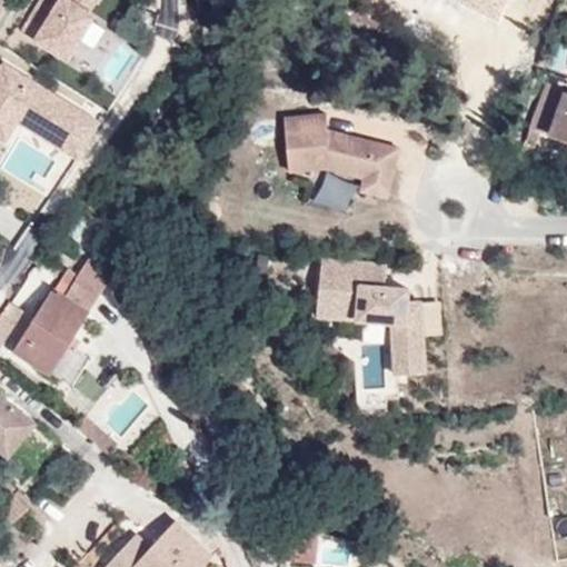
[(58,0),(31,42),(66,63),(106,0),(58,0)]
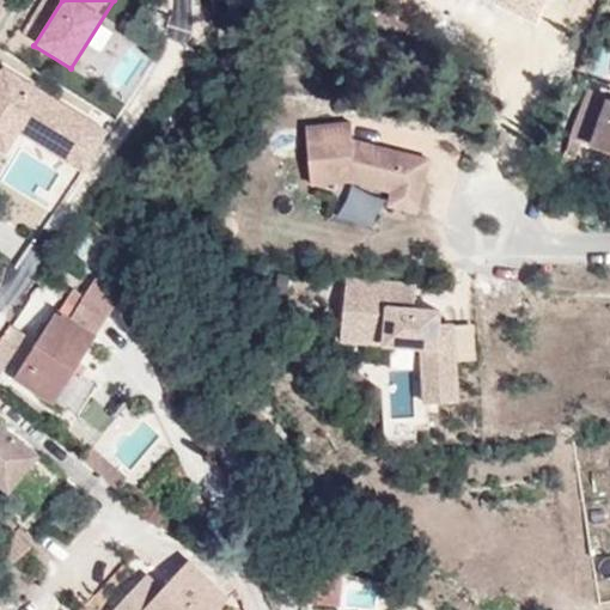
[(0,134),(79,181),(109,129),(0,66),(0,134)]
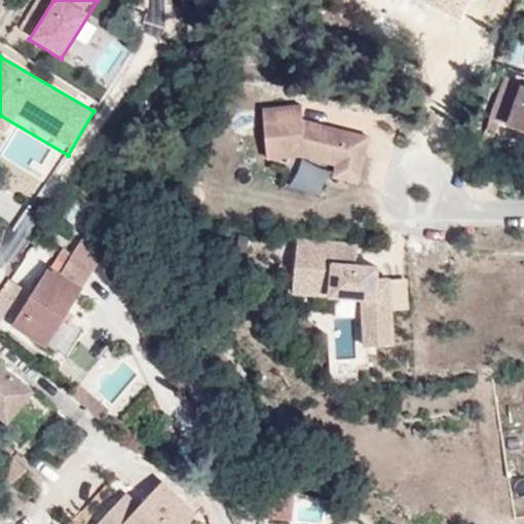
[(523,126),(523,83),(503,77),(487,125),(495,128),(500,118),(523,126)]
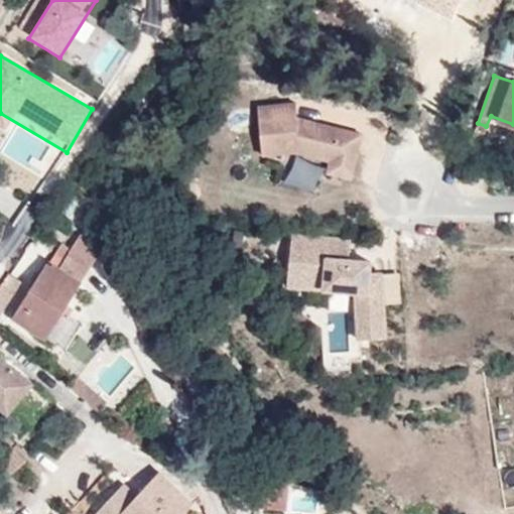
[(294,100),(255,103),(259,156),(291,153),(324,160),(325,172),(348,177),(352,177),(363,130),(295,115),(294,100)]
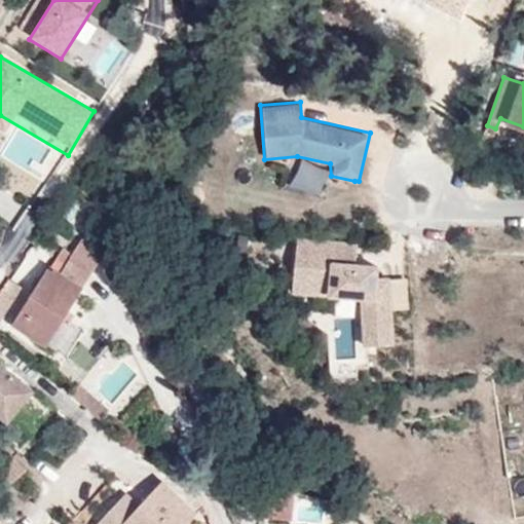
[(296,159),(290,187),(321,195),(328,166),(296,159)]
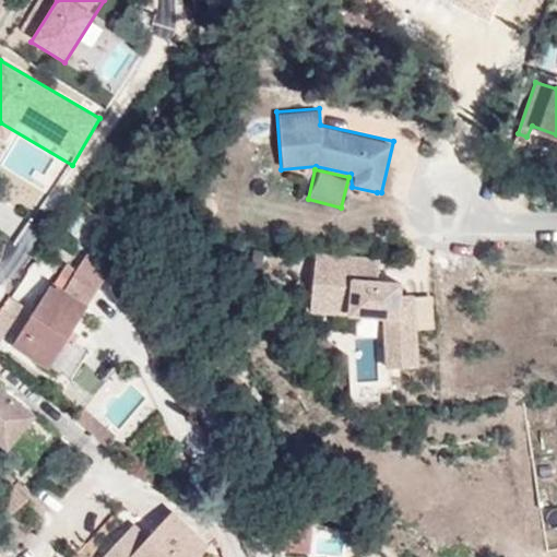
[(383,369),(416,369),(417,286),(377,285),(377,253),(311,252),(311,316),(383,317),(383,369)]
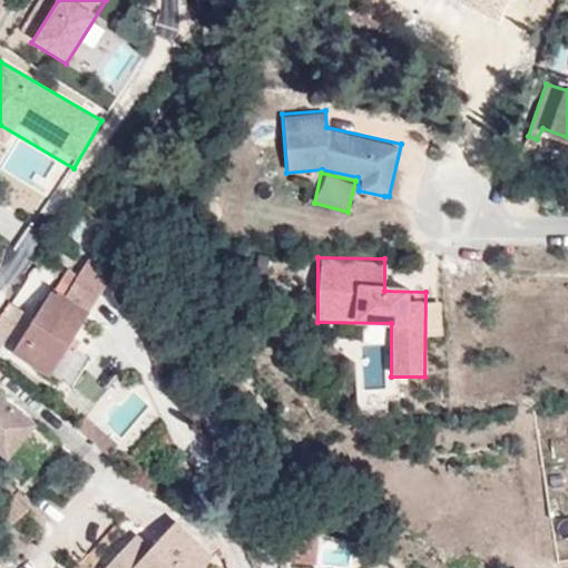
[(70,389),(89,359),(68,345),(100,296),(77,281),(71,286),(60,281),(16,351),(70,389)]
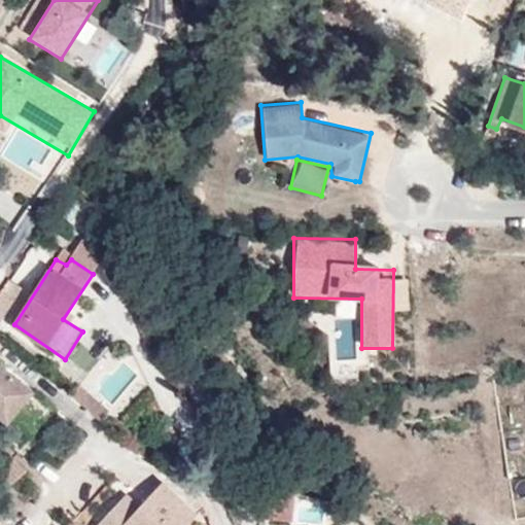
[(11,303),(20,289),(9,282),(0,295),(11,303)]
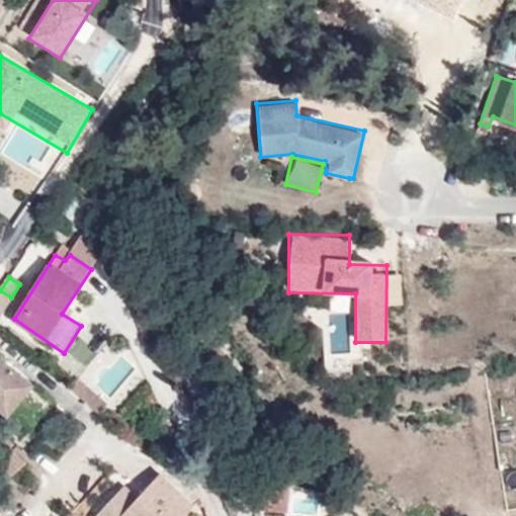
[(33,387),(0,359),(0,409),(8,416),(33,387)]
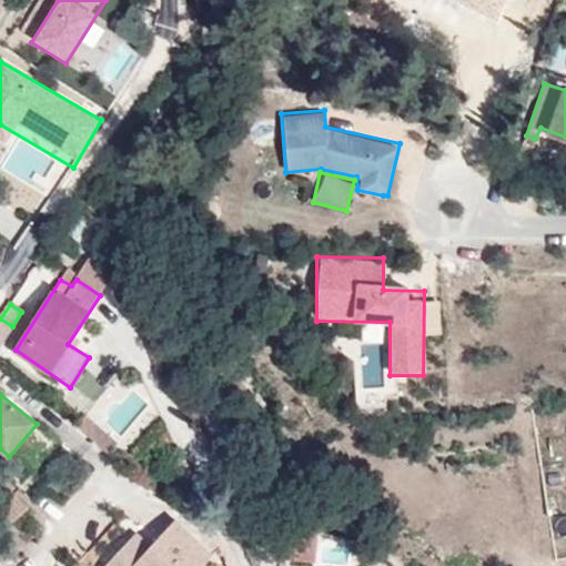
[(88,432),(119,458),(127,450),(95,423),(88,432)]
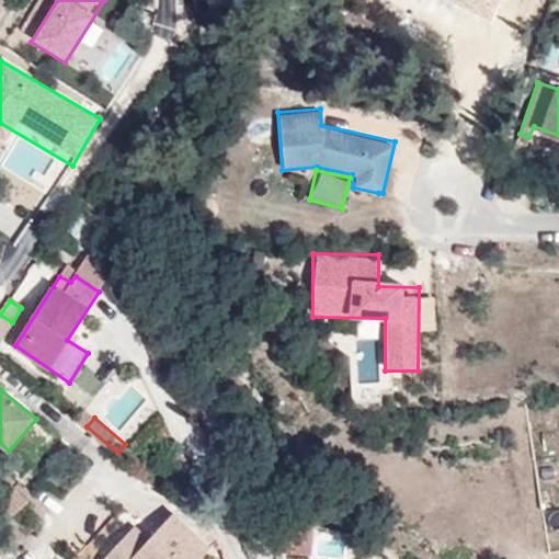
[(12,486),(0,498),(0,505),(12,517),(30,501),(12,486)]
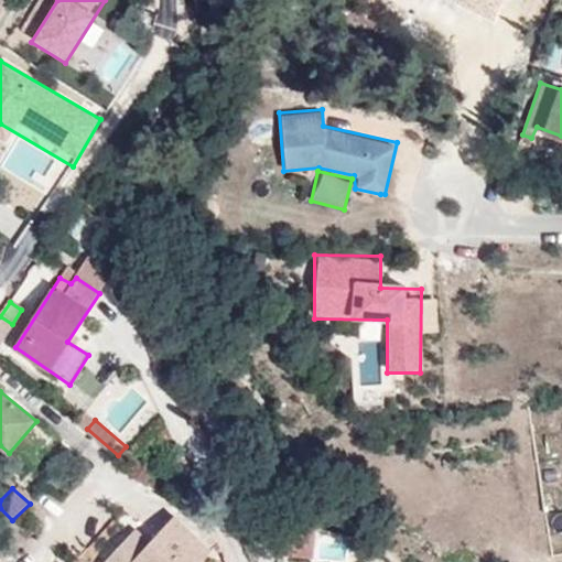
[(201,561),(215,548),(176,512),(152,539),(131,561),(117,548),(104,561),(201,561)]
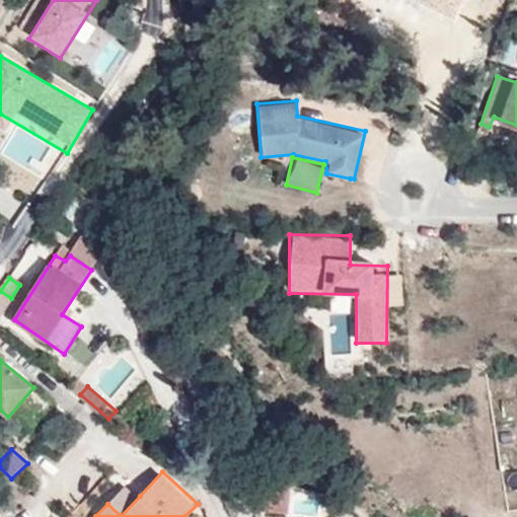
[(286,512),(289,485),(259,481),(255,508),(286,512)]
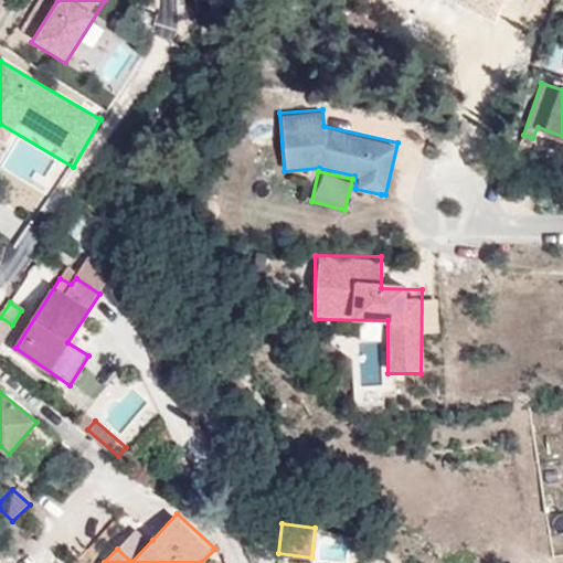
[(131,562),(152,540),(139,526),(117,549),(131,562)]
